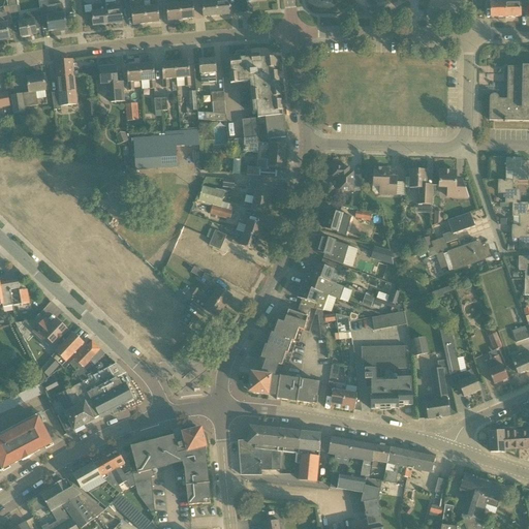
[(47,17),(50,32),(66,29),(64,14),(62,4),(49,6),(48,0),(37,0),(40,18),(47,17)]
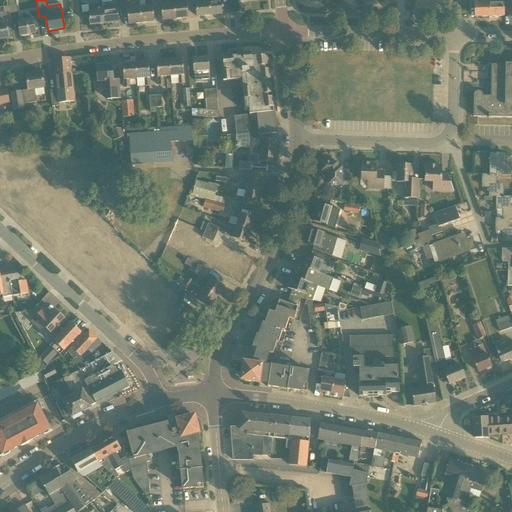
[(141,23),(140,8),(132,8),(131,0),(126,1),(128,25),(141,23)]
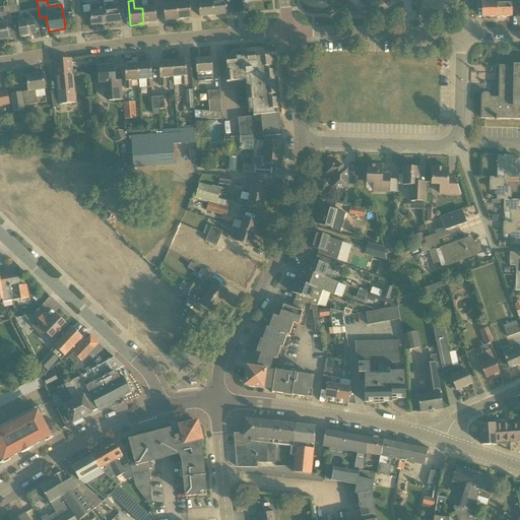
[(156,22),(153,0),(148,0),(149,7),(142,8),(143,23),(156,22)]
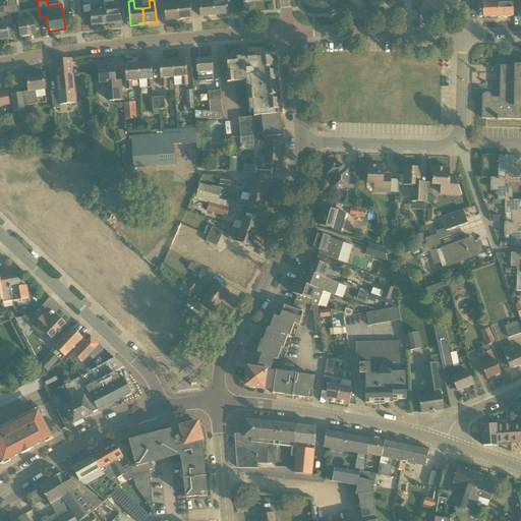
[(178,20),(176,4),(169,5),(168,0),(162,0),(165,21),(178,20)]
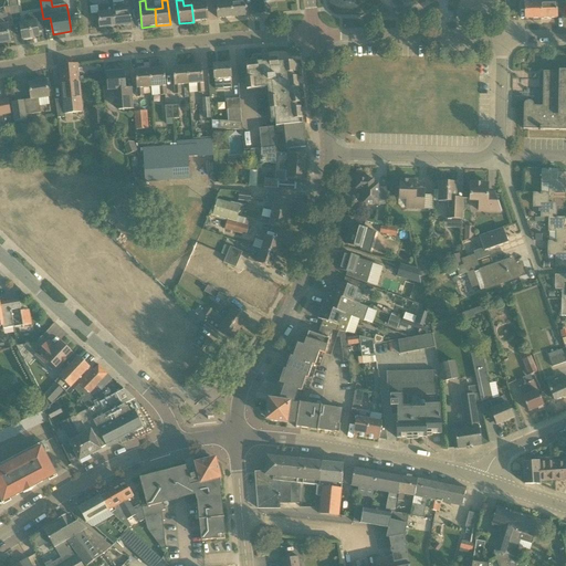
[(199,0),(200,3),(191,4),(194,22),(208,20),(206,0),(199,0)]
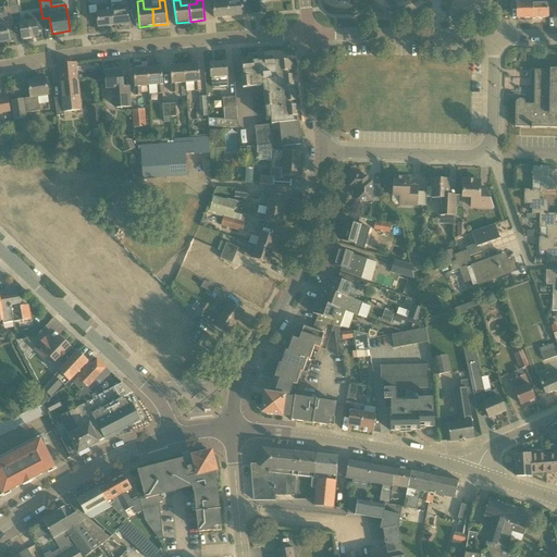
[(229,17),(226,0),(213,0),(214,3),(213,4),(214,19),(229,17)]
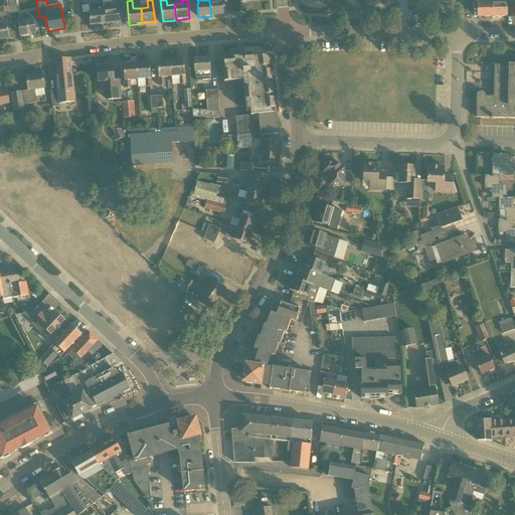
[(209,0),(211,16),(224,14),(223,0),(222,1),(221,0),(209,0)]
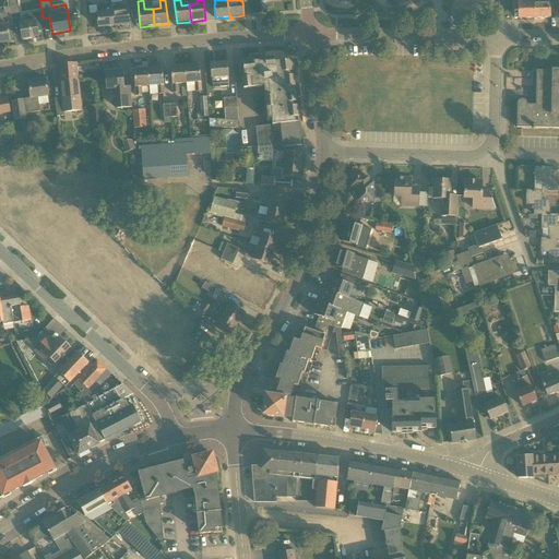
[(534,19),(534,2),(525,2),(525,0),(518,0),(519,19),(534,19)]
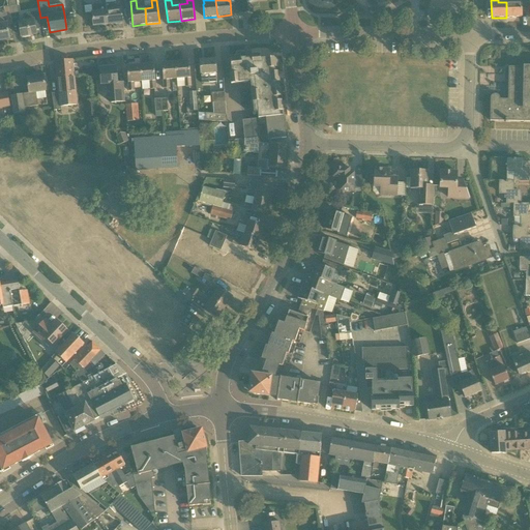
[(506,0),(506,2),(506,18),(521,17),(520,0),(506,0)]
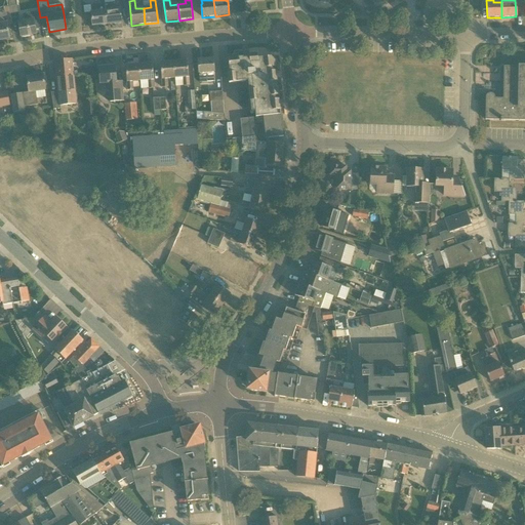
[(121,23),(120,9),(119,9),(118,2),(112,2),(112,3),(105,4),(107,25),(121,23)]
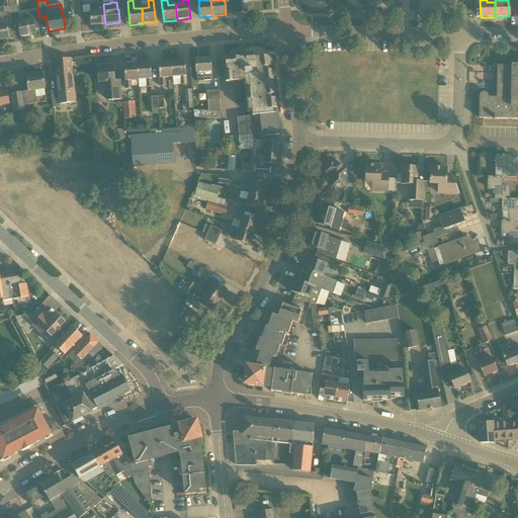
[(105,24),(103,4),(96,5),(96,4),(90,5),(90,12),(91,25),(105,24)]
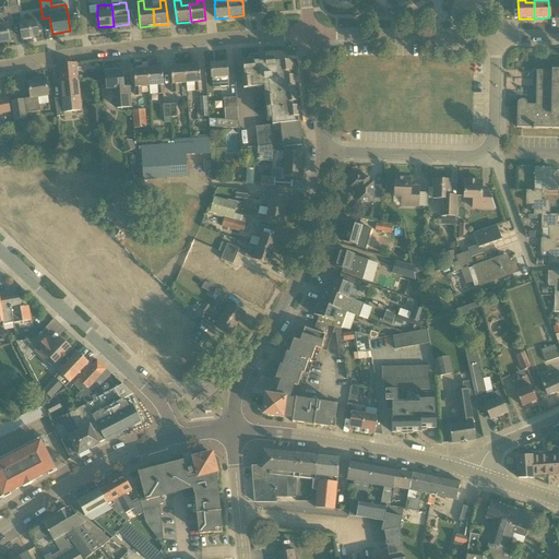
[(18,6),(10,7),(12,20),(20,18),(18,6)]
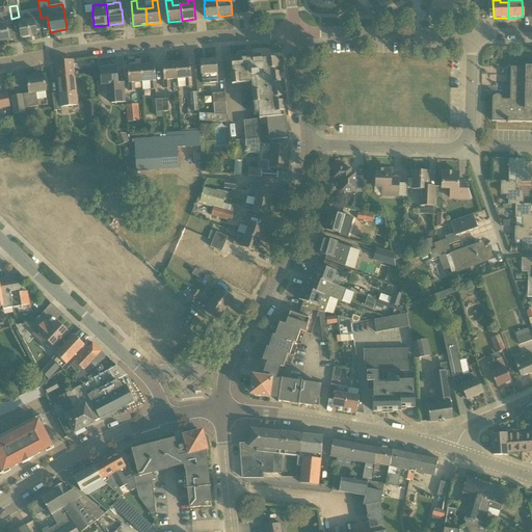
[(4,10),(0,10),(0,41),(9,40),(7,25),(12,24),(11,19),(9,6),(4,7),(4,10)]
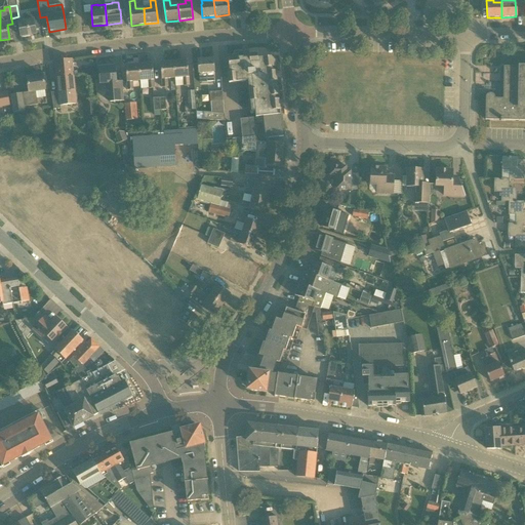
[(36,34),(34,21),(32,11),(25,12),(27,22),(18,24),(21,37),(36,34)]
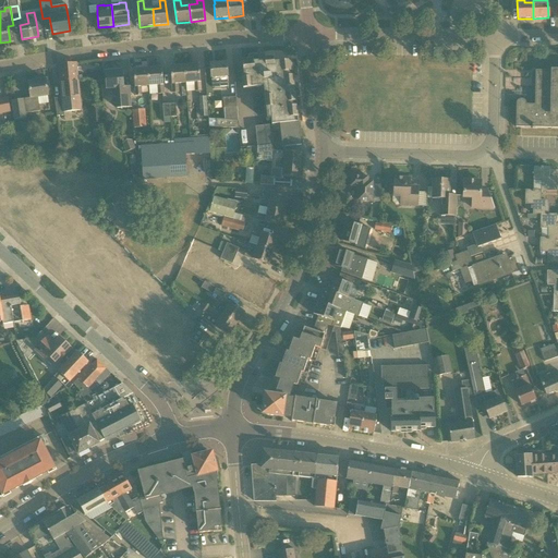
[(271,119),(271,125),(298,122),(291,61),(274,62),(274,58),(258,60),(258,59),(242,61),(244,79),(242,79),(243,88),(264,86),(267,120),(271,119)]
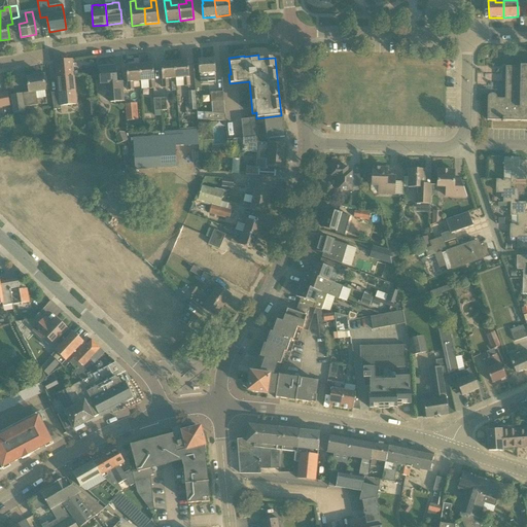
[(55,61),(57,77),(74,75),(72,60),(55,61)]
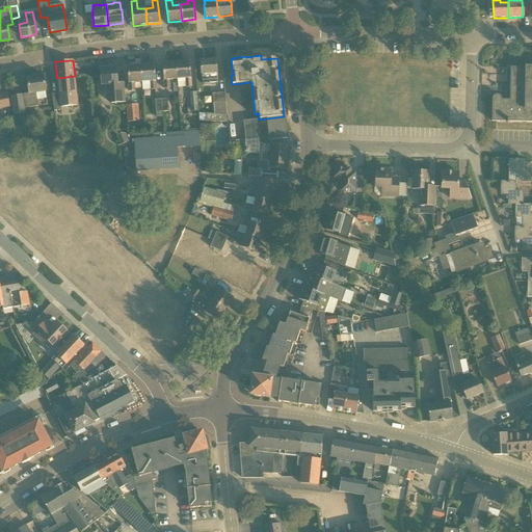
[(218,82),(217,74),(216,60),(201,61),(203,84),(218,82)]
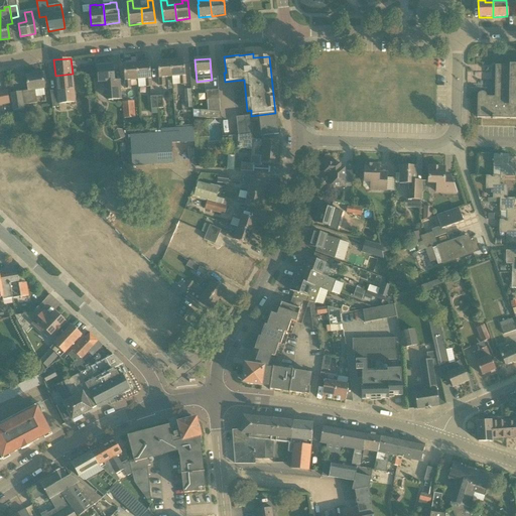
[(183,60),(170,61),(172,77),(172,79),(180,78),(180,85),(185,84),(183,60)]
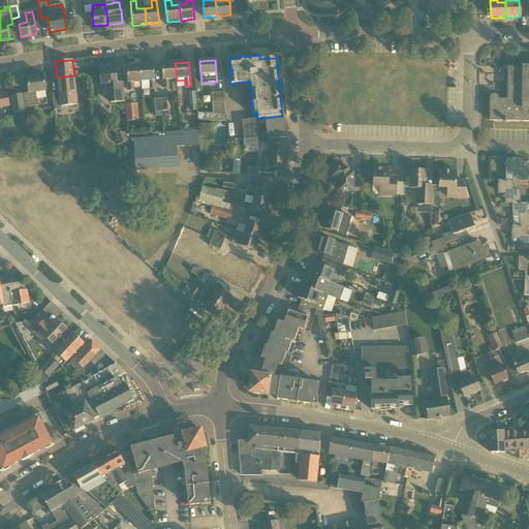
[(177,79),(175,63),(161,64),(163,89),(168,88),(168,80),(177,79)]
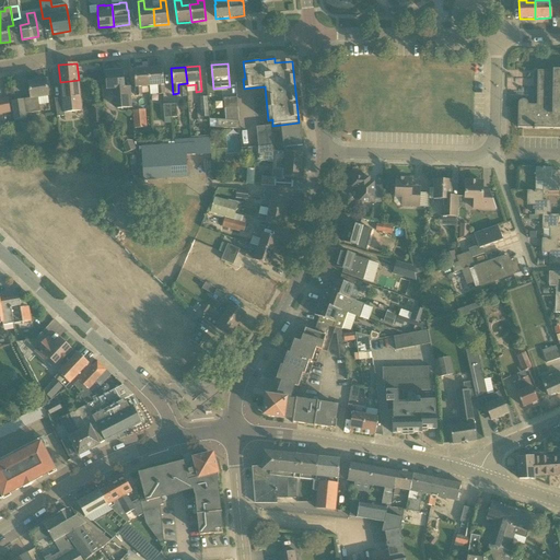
[(150,95),(164,94),(162,68),(148,69),(150,88),(150,95)]
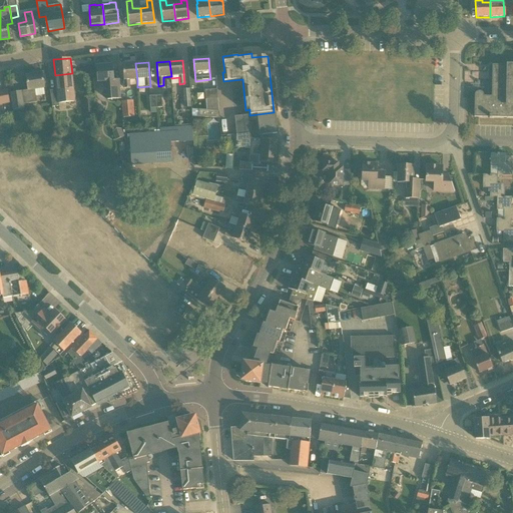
[(137,80),(135,63),(122,64),(124,89),(130,88),(129,81),(137,80)]
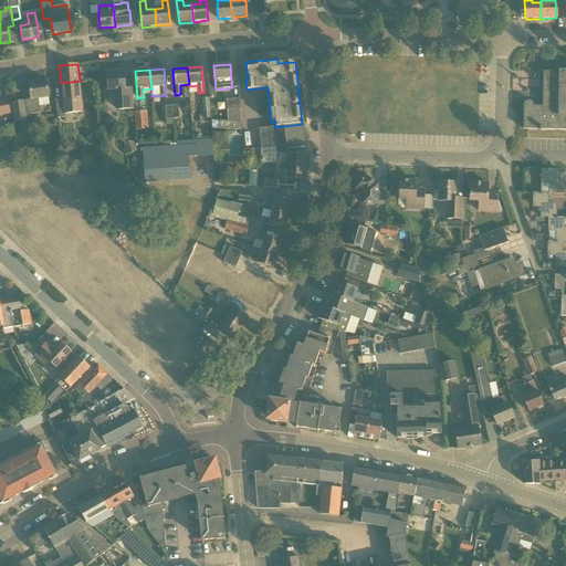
[(107,73),(108,93),(116,92),(118,111),(134,109),(132,87),(125,88),(124,72),(107,73)]
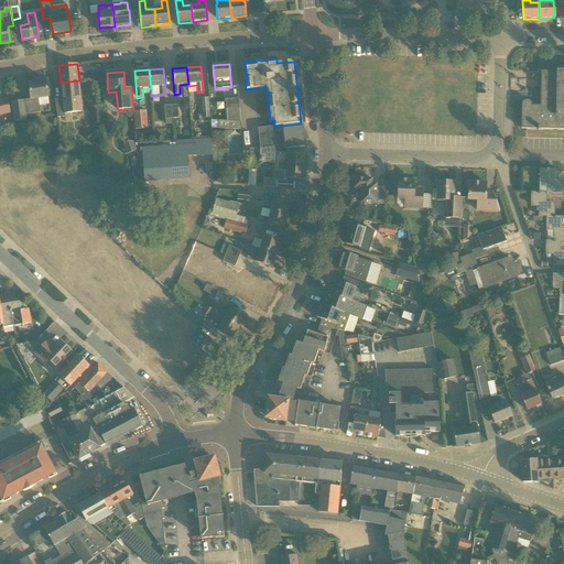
[(527,100),(522,105),(521,129),(538,129),(538,130),(540,130),(540,129),(563,129),(563,72),(541,72),(541,106),(532,106),(527,100)]
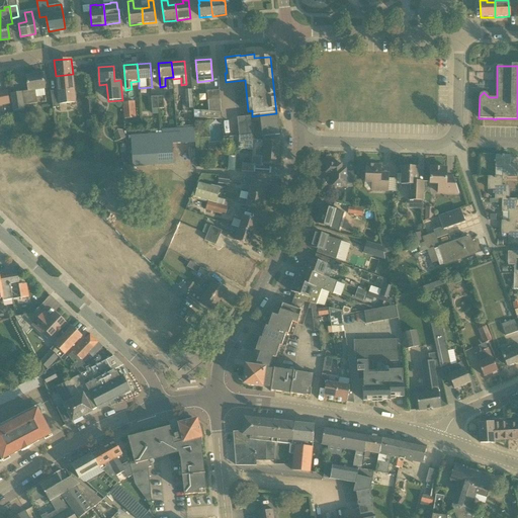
[(28,91),(21,92),(10,94),(13,112),(25,110),(24,105),(37,103),(35,90),(45,89),(42,74),(26,77),(28,91)]
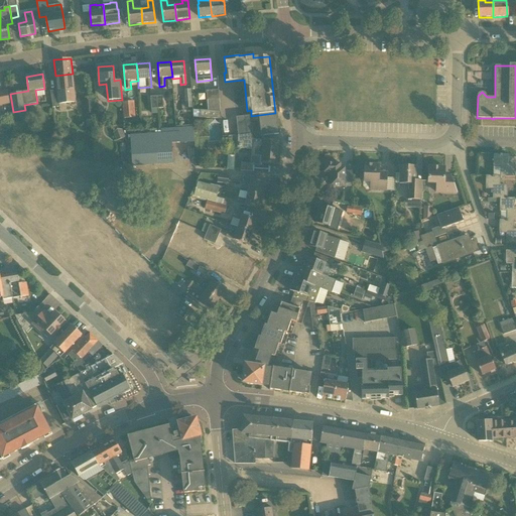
[(58,105),(76,103),(73,74),(55,76),(56,91),(50,92),(52,108),(58,107),(58,105)]
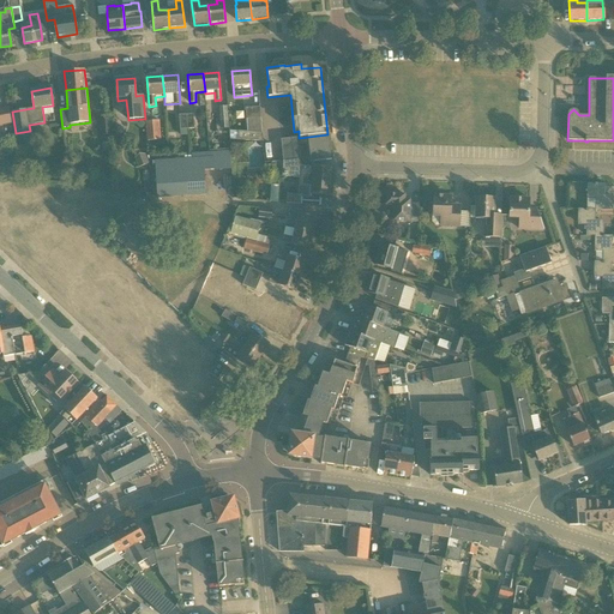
[(229,128),(228,107),(220,107),(221,130),(229,128)]
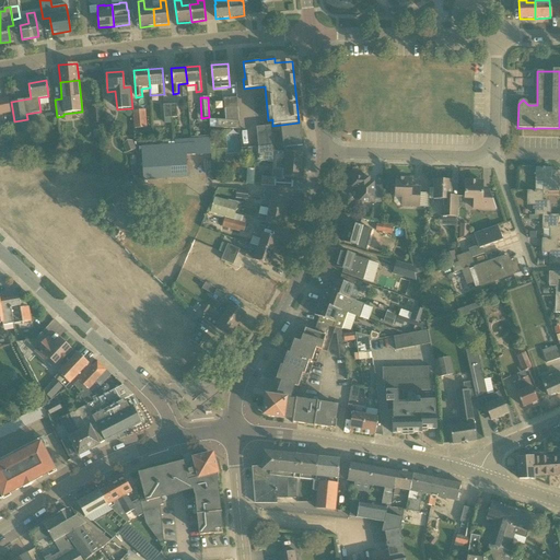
[(224,98),(225,120),(238,121),(237,97),(224,98)]
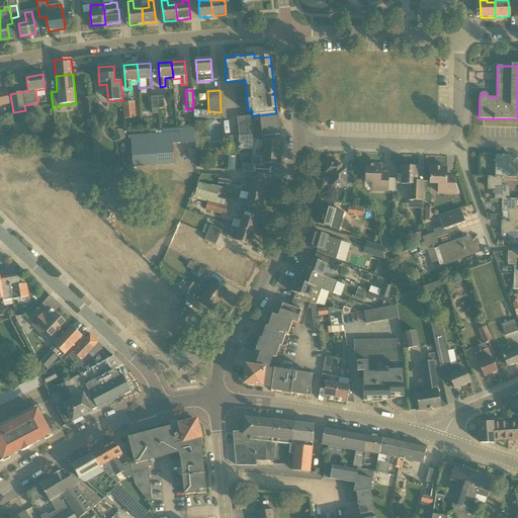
[(0,105),(9,104),(8,101),(7,92),(0,92),(0,105)]
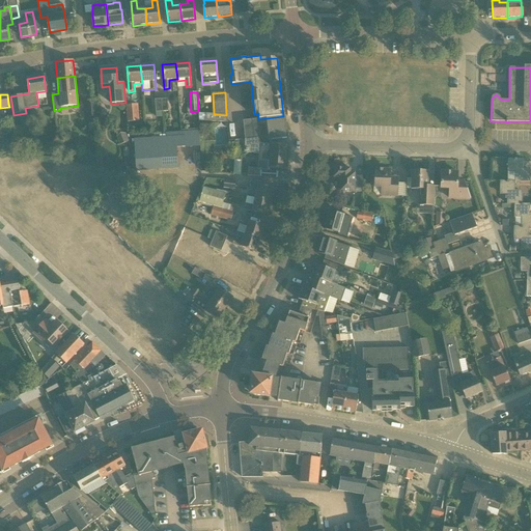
[(86,117),(96,117),(95,103),(85,104),(86,117)]
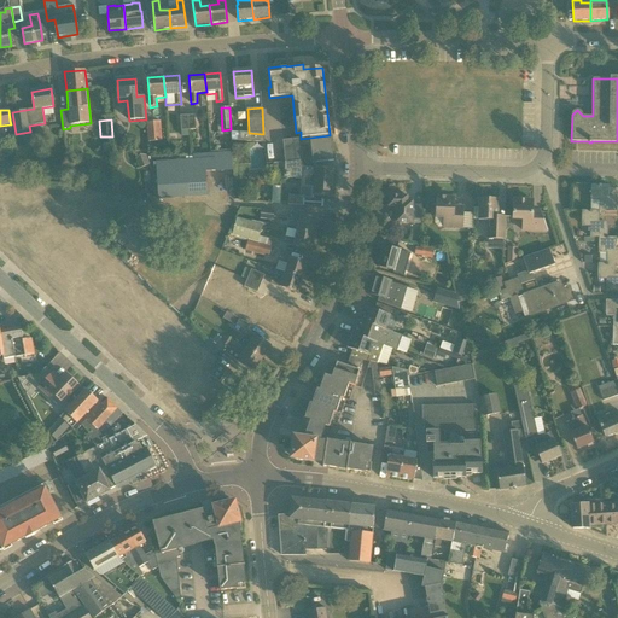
[(146,123),(149,143),(162,141),(161,122),(146,123)]
